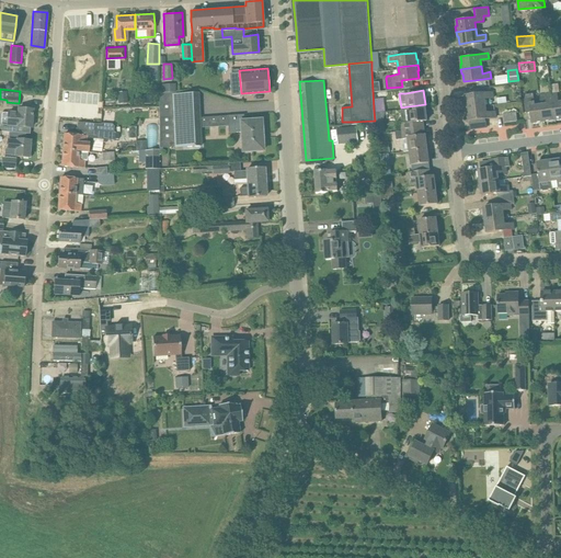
[(474,92),(465,93),(466,101),(465,101),(466,106),(485,103),(484,97),(493,95),(492,90),(474,92)]
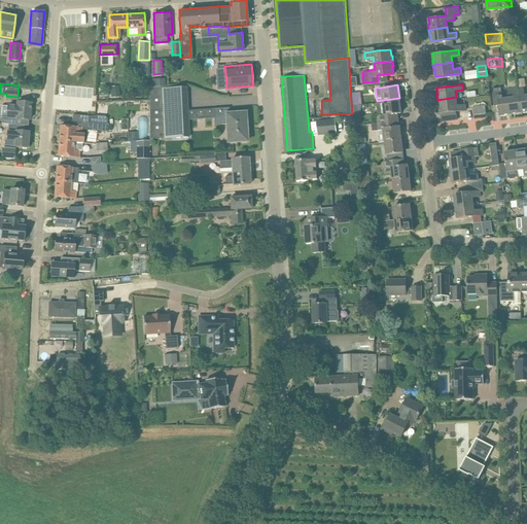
[(150,136),(165,136),(188,135),(186,85),(150,86),(150,136)]
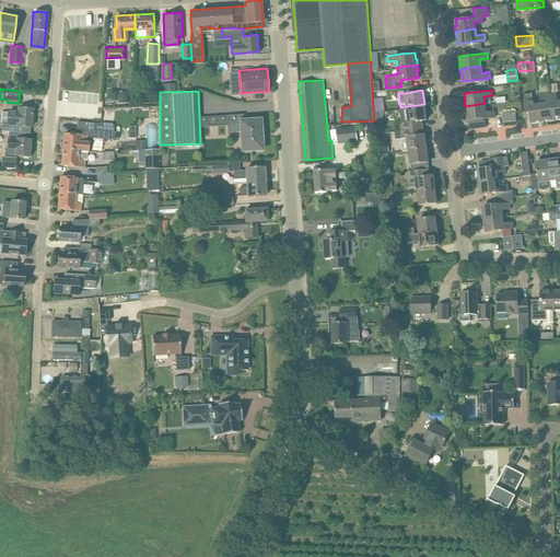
[(540,102),(535,103),(533,91),(523,92),(525,109),(528,108),(531,122),(543,119),(540,102)]
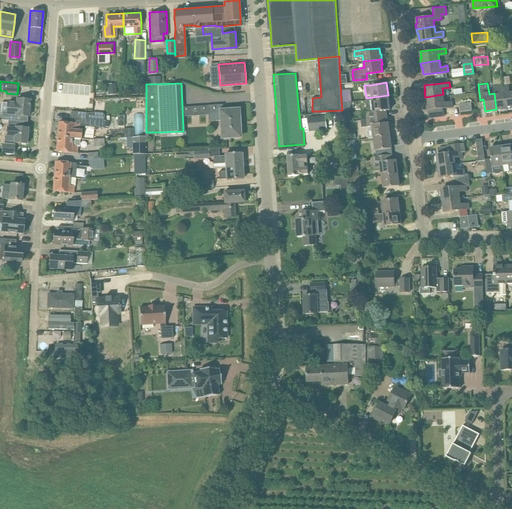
[(496,109),(507,108),(503,83),(499,84),(500,92),(494,93),(496,109)]
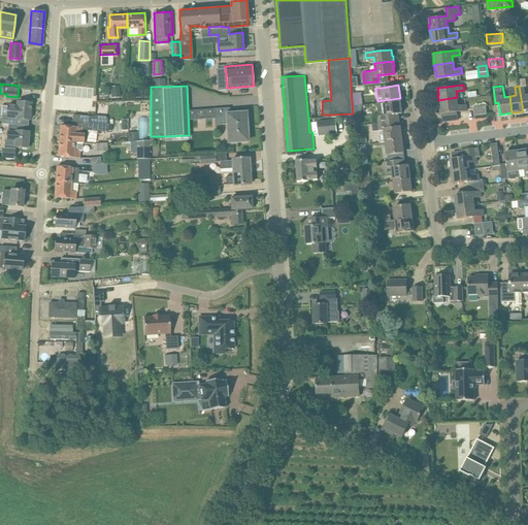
[(525,86),(519,86),(523,111),(527,109),(527,93),(526,94),(525,86)]
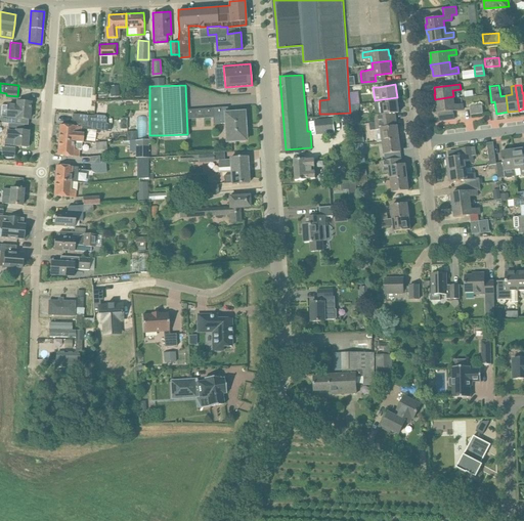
[(349,103),(356,102),(360,102),(359,90),(349,91),(349,103)]
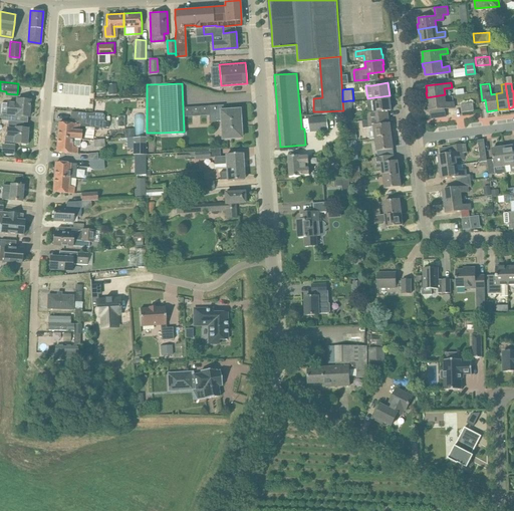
[(445,94),(427,97),(427,102),(429,101),(429,108),(430,108),(432,116),(446,114),(445,106),(455,105),(454,100),(446,101),(445,94)]
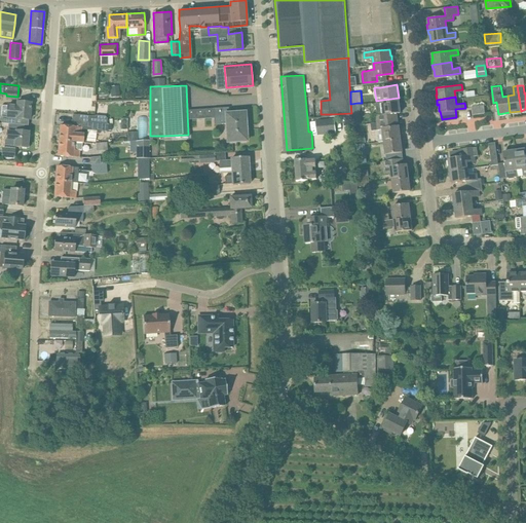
[(377,121),(393,118),(393,112),(401,111),(399,98),(382,100),(376,101),(378,113),(376,114),(377,121)]
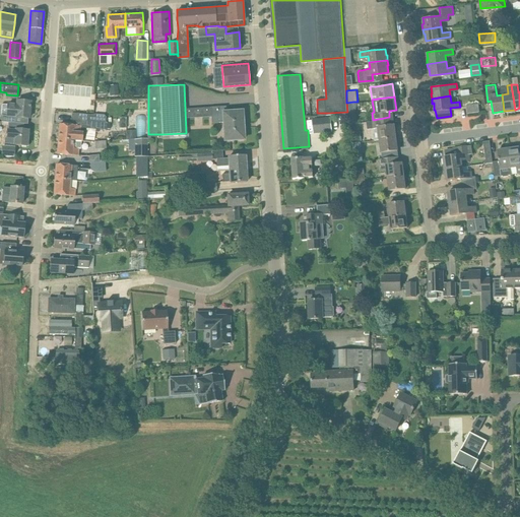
[(2,102),(1,113),(2,113),(2,120),(8,120),(16,121),(16,115),(29,116),(30,100),(20,99),(17,99),(17,103),(8,102),(2,102)]
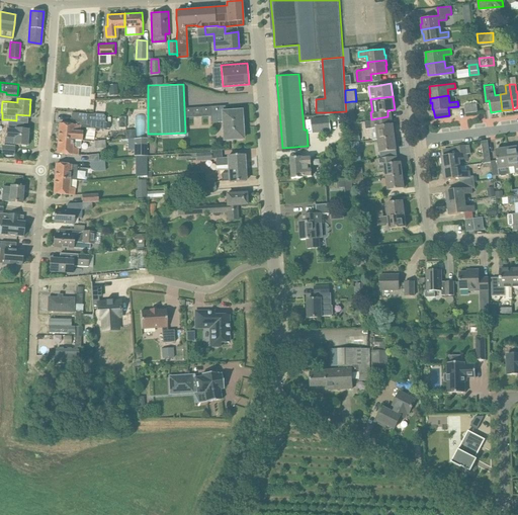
[(477,101),(464,103),(465,111),(478,109),(477,101)]
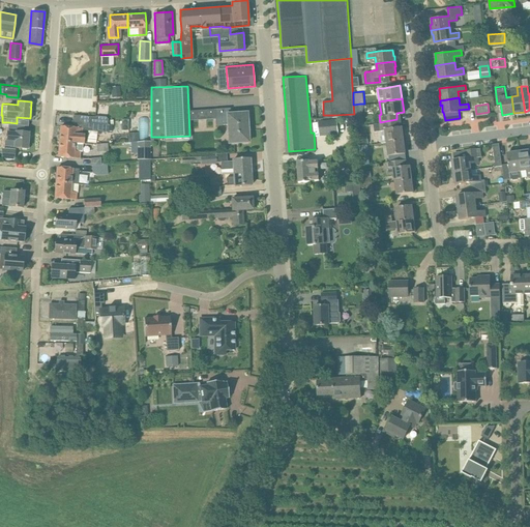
[(230,106),(214,107),(215,123),(228,122),(230,141),(248,140),(246,111),(231,112),(230,106)]
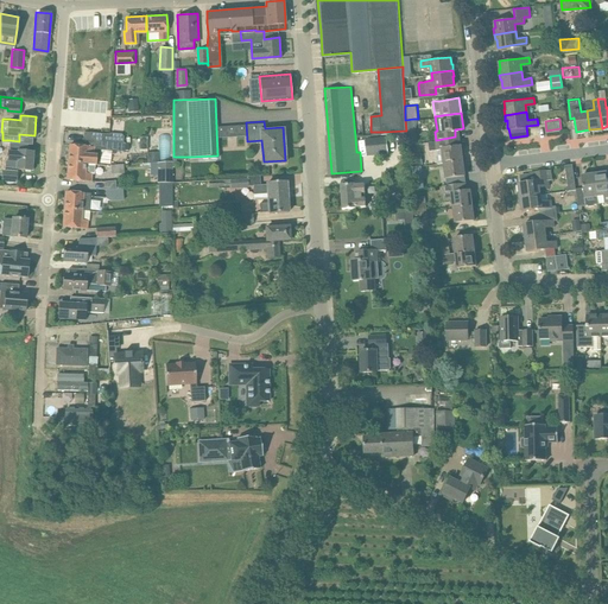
[(100,145),(100,147),(101,147),(101,151),(115,152),(115,148),(125,150),(125,140),(124,140),(124,134),(121,132),(111,131),(111,132),(108,131),(101,131),(100,145)]
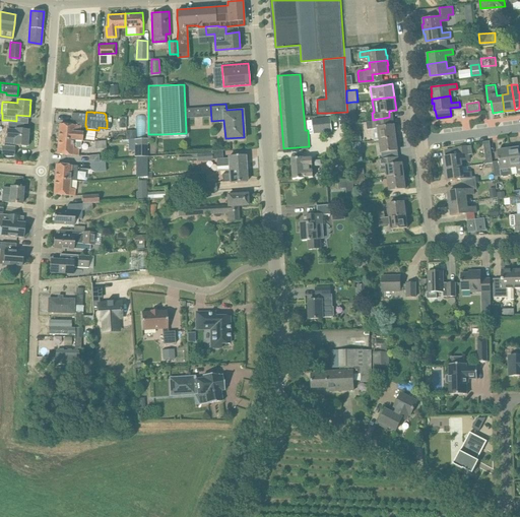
[(331,115),(312,117),(314,132),(332,130),(331,115)]
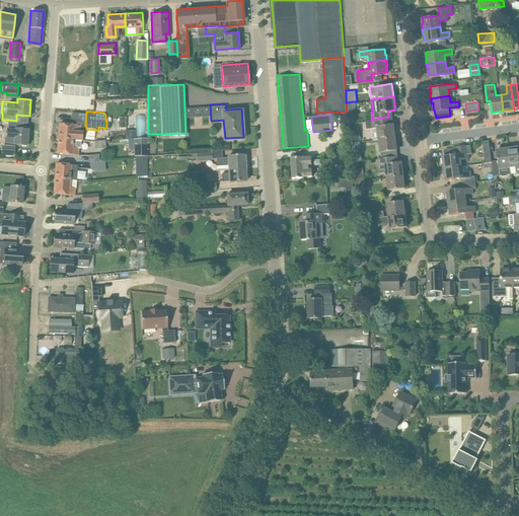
[(379,138),(395,136),(393,123),(389,124),(388,117),(372,120),(372,126),(377,125),(379,138)]
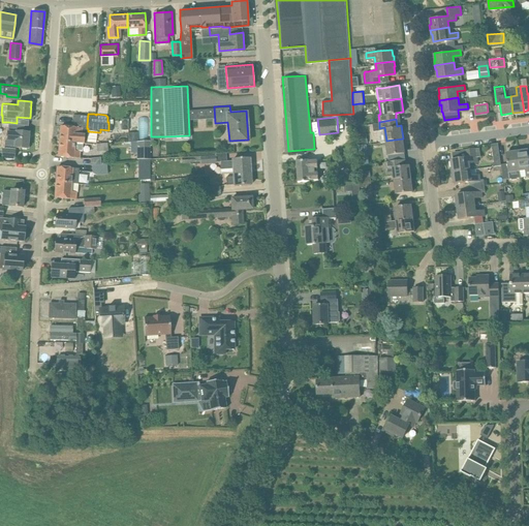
[(5,137),(5,144),(14,144),(13,145),(14,145),(17,146),(27,146),(29,130),(24,130),(24,124),(17,123),(8,122),(7,130),(7,138),(5,137)]
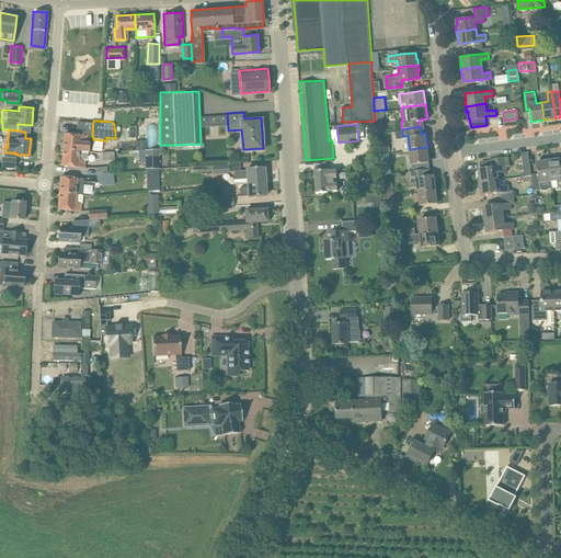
[(90,141),(87,141),(87,133),(65,132),(64,148),(87,149),(90,149),(90,141)]
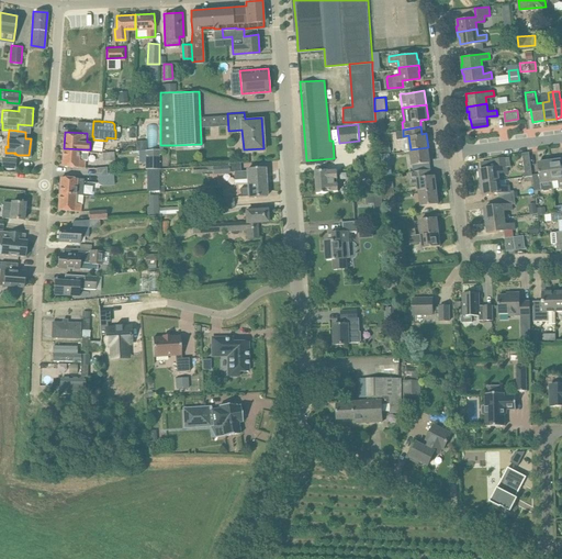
[(381,153),(390,152),(390,151),(391,151),(390,141),(379,142),(380,153),(381,153)]
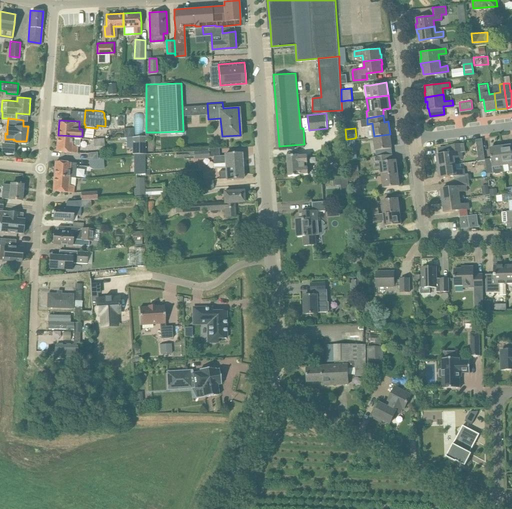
[(145,152),(146,152),(146,134),(133,135),(133,152),(134,152),(145,152)]
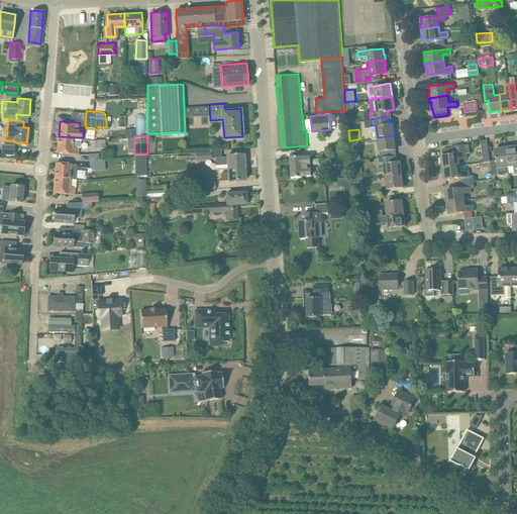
[(379,150),(386,149),(395,147),(394,135),(378,137),(379,150)]
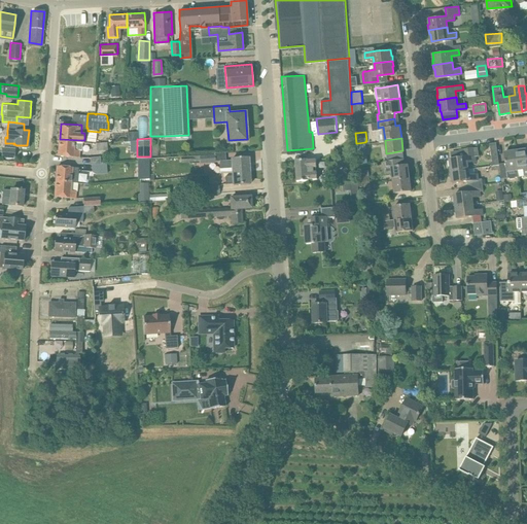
[(81,149),(81,140),(60,139),(58,153),(79,155),(79,148),(81,149)]
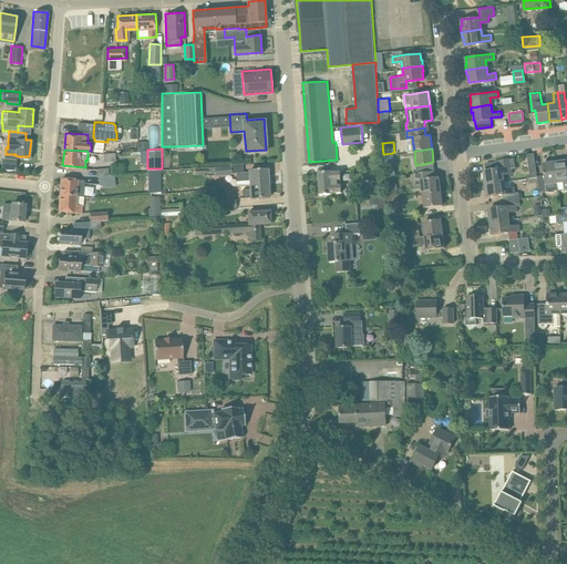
[(116,151),(104,151),(104,160),(116,159),(116,151)]
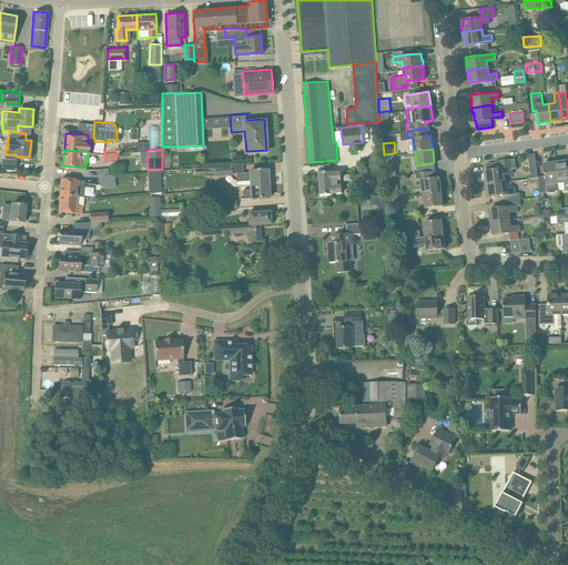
[(533,175),(539,174),(535,151),(528,152),(533,175)]
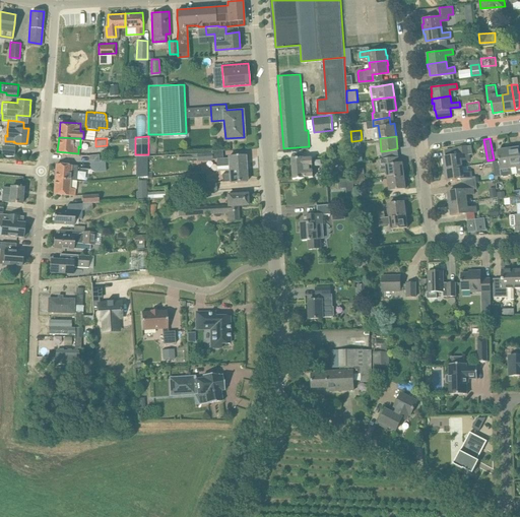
[(468,152),(472,152),(471,143),(457,145),(458,153),(443,155),(444,163),(443,163),(444,168),(461,165),(461,158),(469,157),(468,152)]
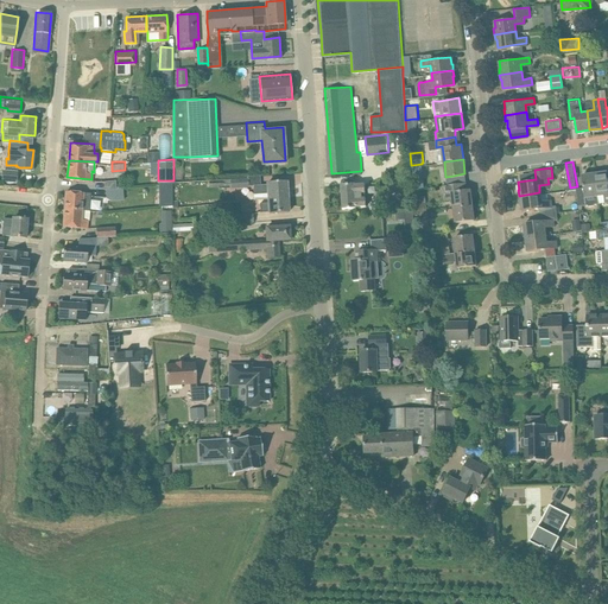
[(4,169),(2,178),(17,179),(18,170),(4,169)]
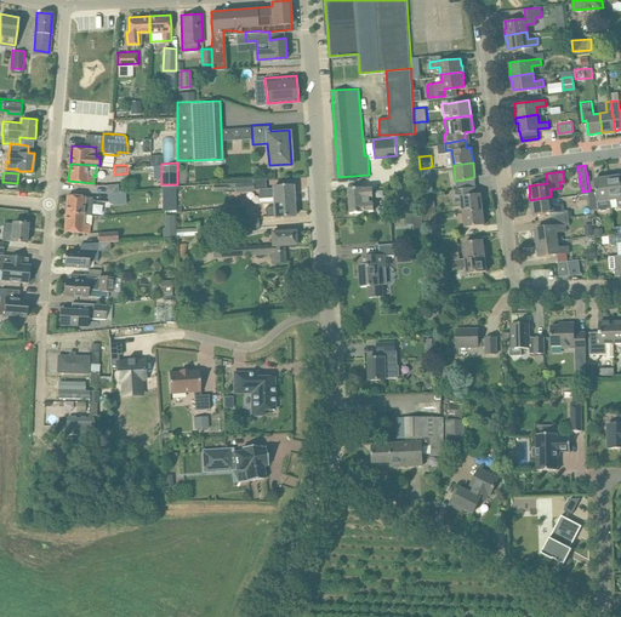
[(620,205),(620,178),(620,173),(607,175),(610,199),(617,198),(619,205),(620,205)]
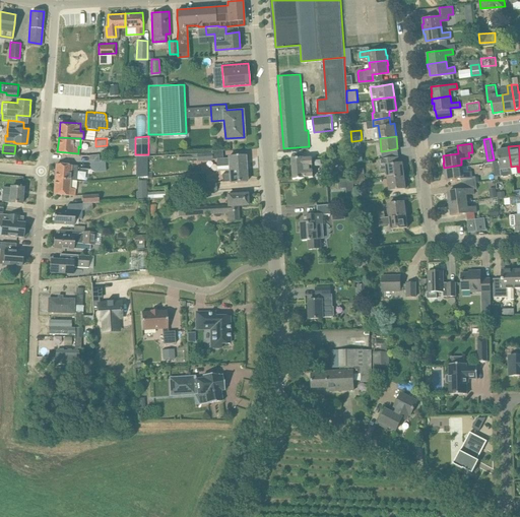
[(353,147),(352,147),(354,159),(363,159),(362,151),(361,146),(353,147)]
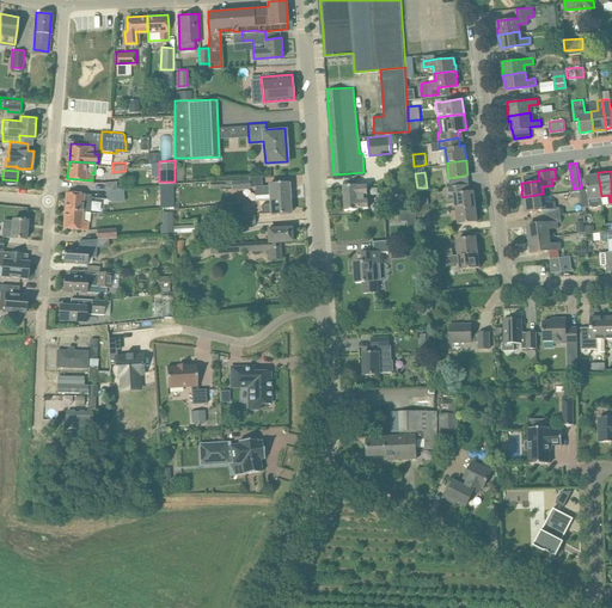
[(598,172),(586,174),(587,188),(580,188),(582,204),(589,203),(589,204),(592,204),(593,206),(598,204),(599,203),(603,203),(598,172)]
